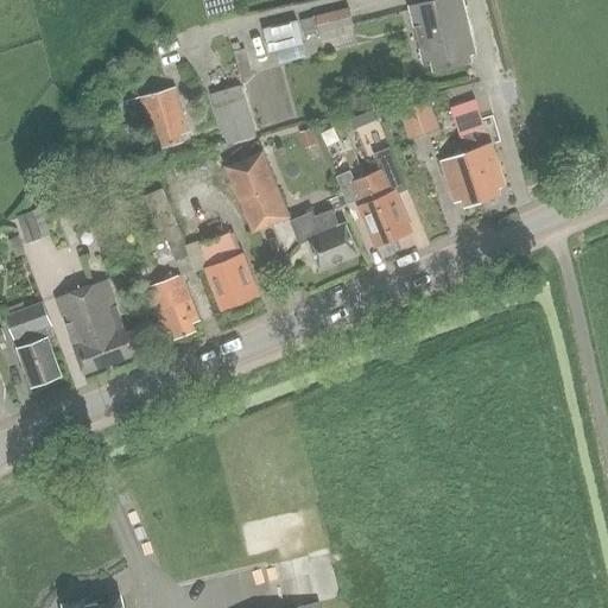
[(470,57),(476,56),(463,0),(437,0),(410,7),(415,30),(423,27),(428,49),(420,51),(424,67),(432,64),(434,73),(472,64),(470,57)]
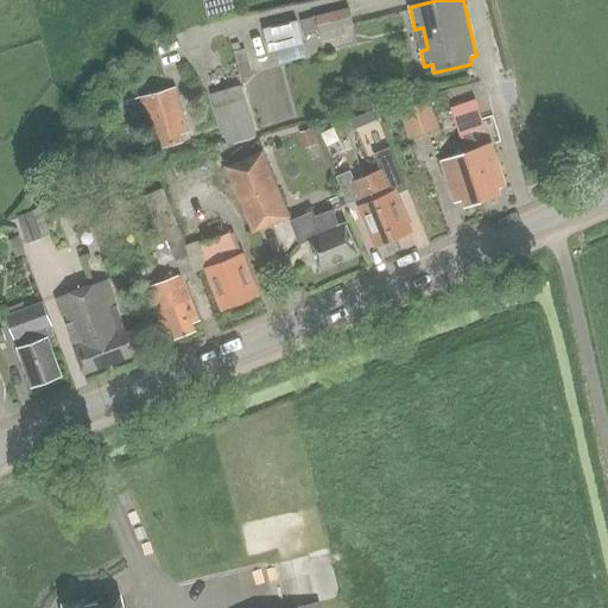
[(349,13),(301,24),(304,39),(318,37),(318,38),(353,30),(349,13)]
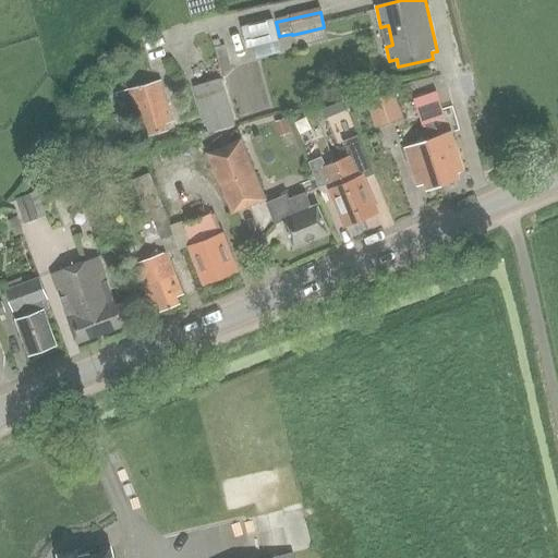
[(271,22),(240,29),(245,51),(252,49),(255,62),(279,57),(271,22)]
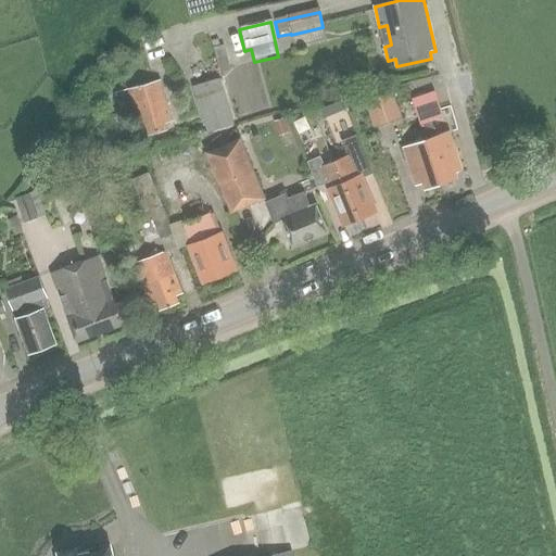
[(223,46),(212,49),(218,73),(229,70),(223,46)]
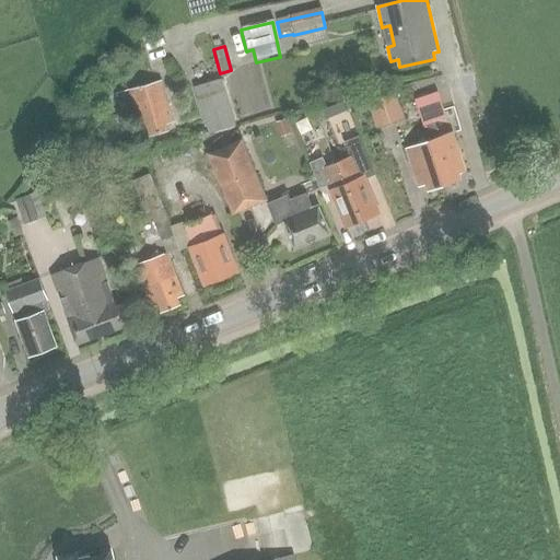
[(208,137),(235,128),(236,127),(222,81),(194,90),(208,137)]
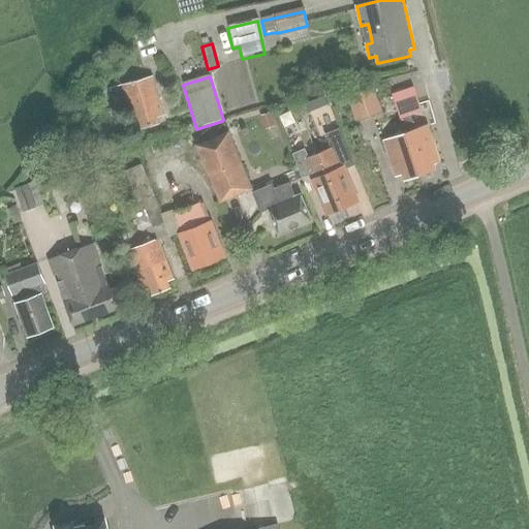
[(157,119),(163,117),(151,78),(122,86),(135,132),(158,125),(157,119)]
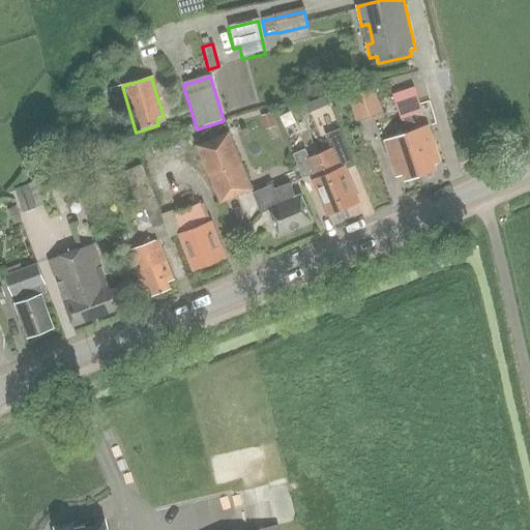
[(393,95),(402,119),(422,112),(414,88),(393,95)]
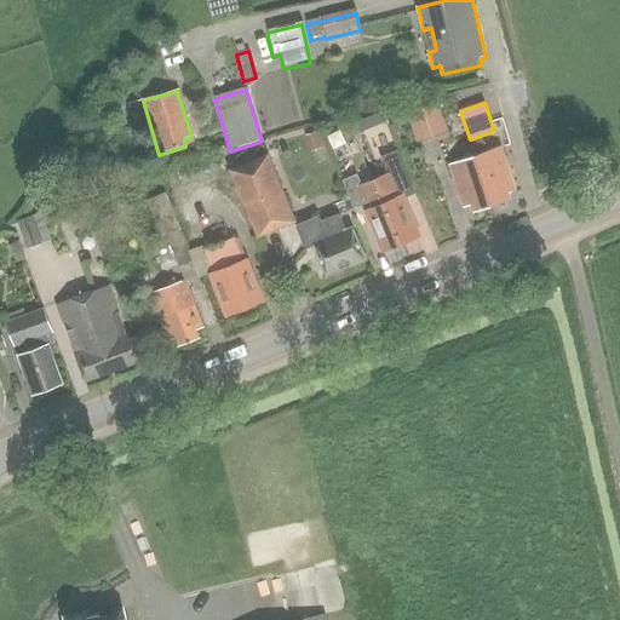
[(417,143),(420,142),(448,133),(438,104),(407,114),(417,143)]
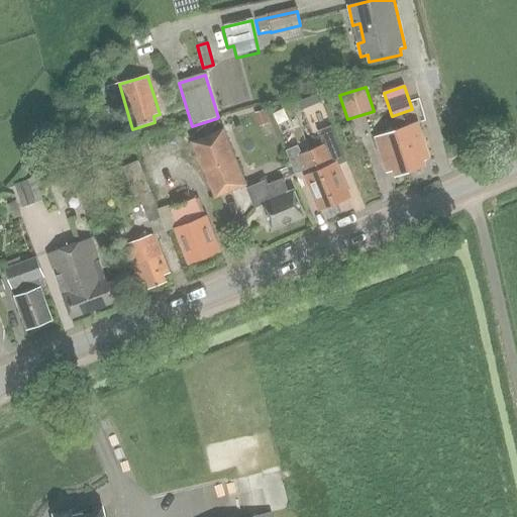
[(310,107),(307,100),(298,104),(301,111),(310,107)]
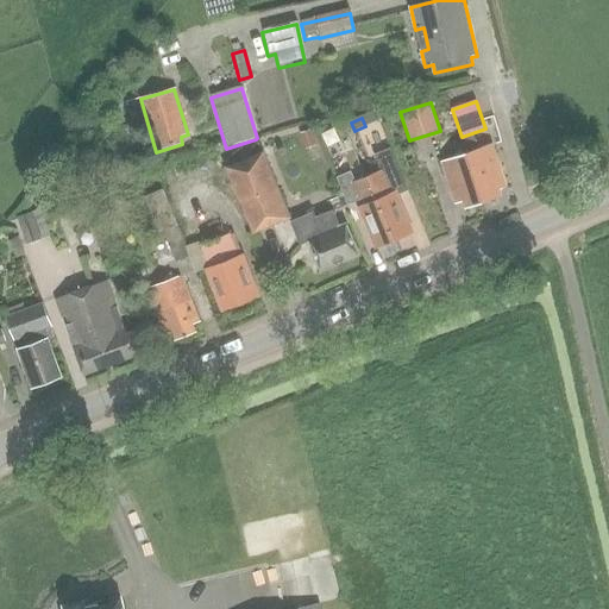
[(394,127),(376,133),(381,146),(399,140),(394,127)]
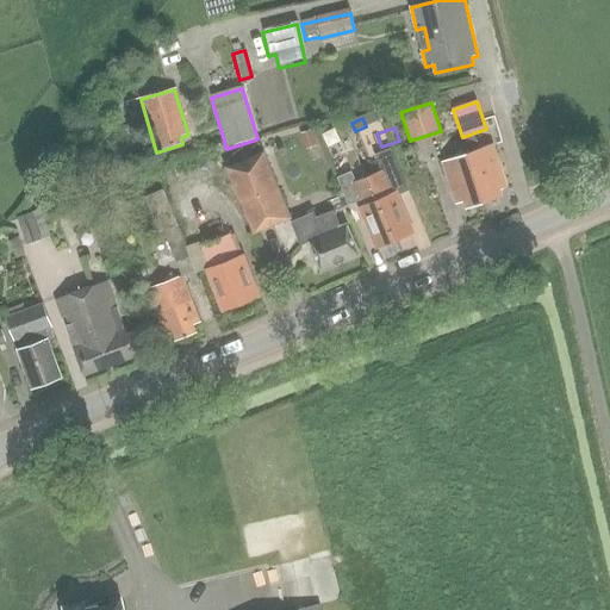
[(310,130),(299,135),(306,151),(317,148),(310,130)]
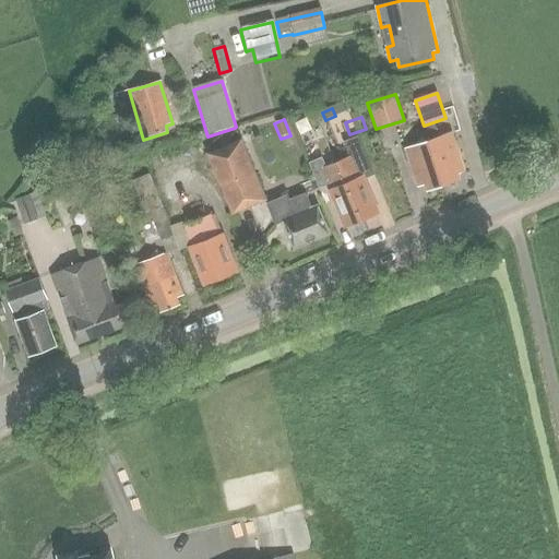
[(459,175),(465,173),(451,133),(428,141),(444,188),(461,181),(459,175)]
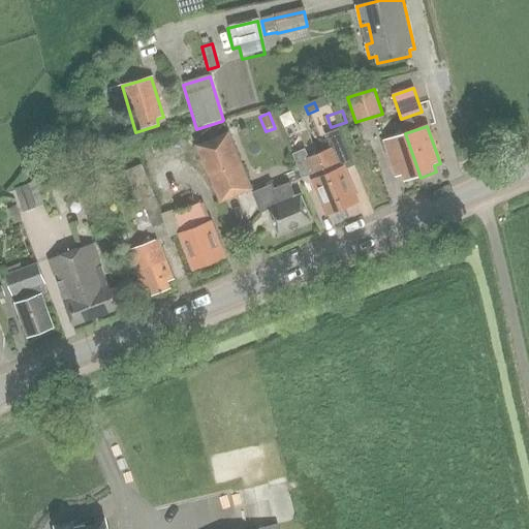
[(350,157),(339,130),(324,136),(331,149),(319,154),(342,210),(358,203),(343,166),(340,168),(338,162),(350,157)]
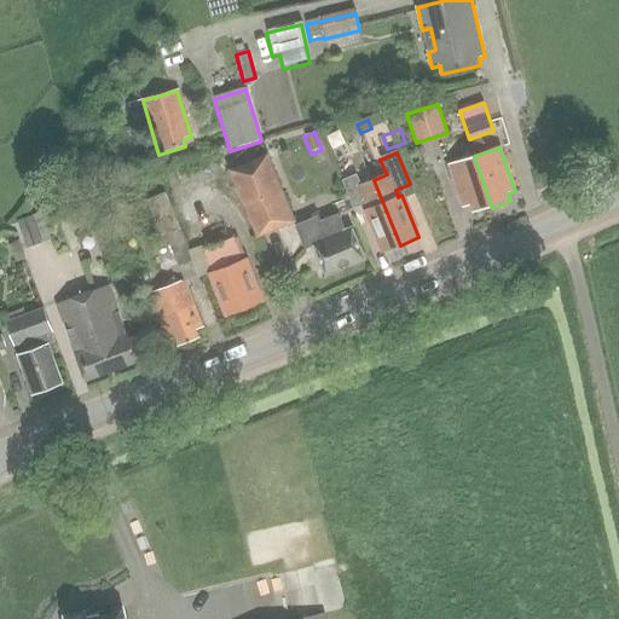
[(258,238),(295,223),(267,156),(230,172),(258,238)]
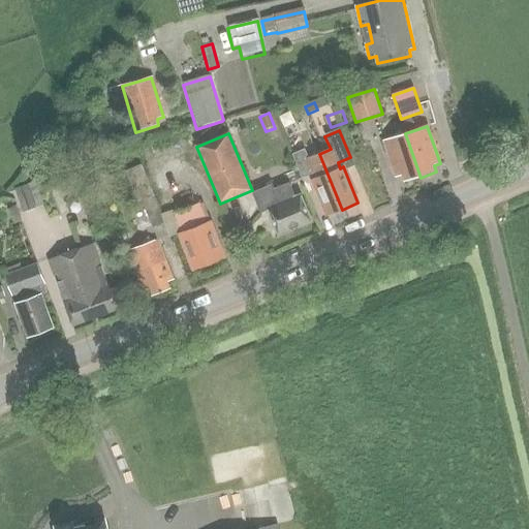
[(404,183),(421,178),(405,133),(383,142),(396,179),(402,177),(404,183)]
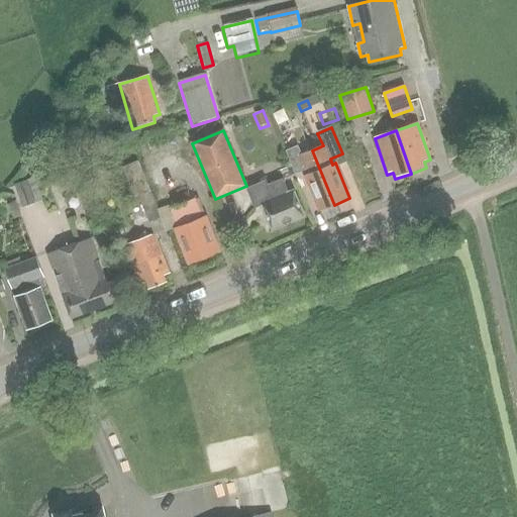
[(334,205),(312,150),(301,156),(297,147),(286,151),(295,175),(305,171),(307,176),(304,177),(318,211),(334,205)]
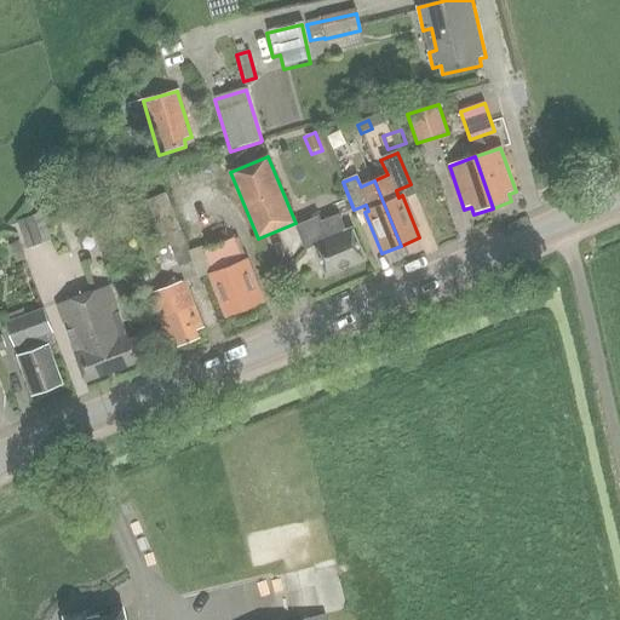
[(52,242),(42,216),(17,225),(27,252),(52,242)]
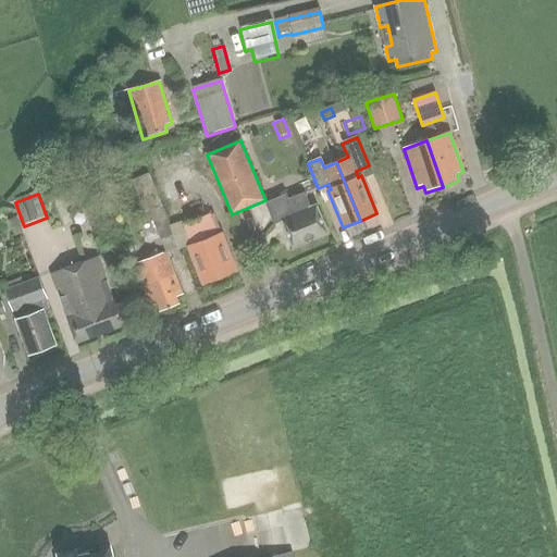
[(274,225),(282,222),(293,248),(327,234),(316,207),(310,209),(305,195),(288,201),(287,196),(265,205),(274,225)]
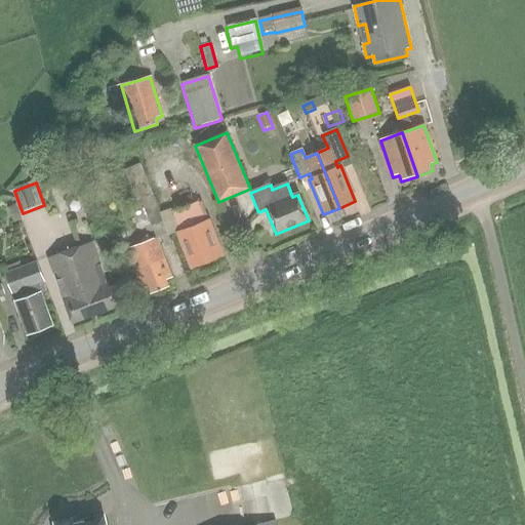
[(155,194),(140,200),(152,227),(164,223),(165,221),(161,213),(155,194)]
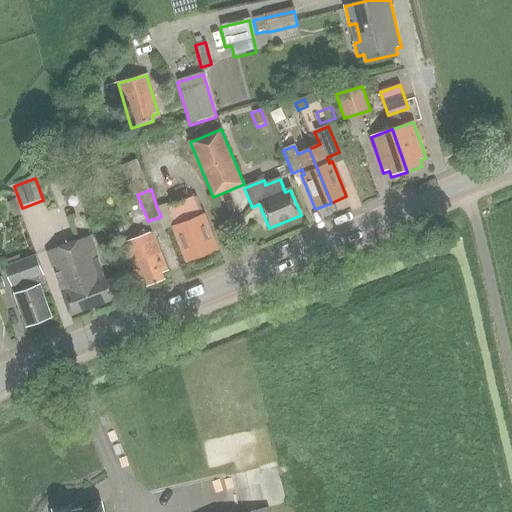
[(186,262),(217,250),(203,215),(200,217),(193,197),(168,207),(176,226),(172,228),(186,262)]
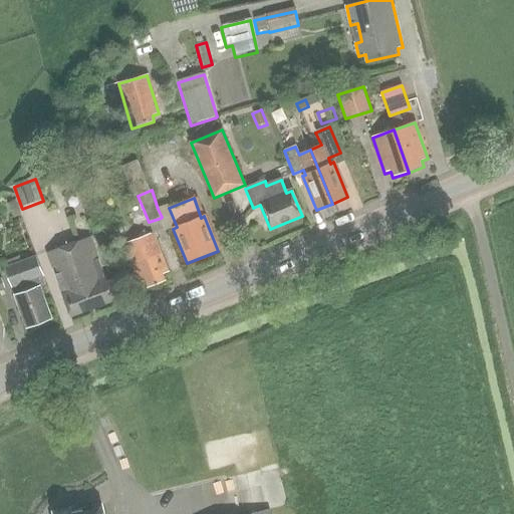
[(15,201),(7,204),(13,219),(21,216),(15,201)]
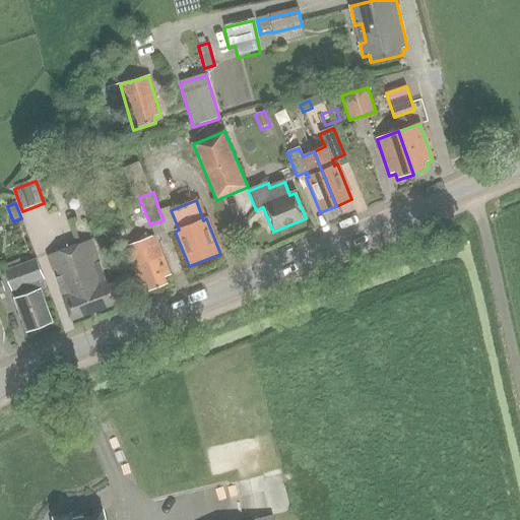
[(164,278),(170,276),(154,237),(125,248),(140,287),(146,285),(148,293),(167,285),(164,278)]
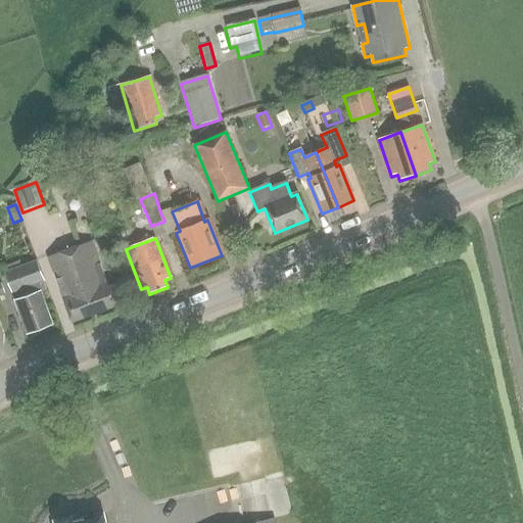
[(72,324),(119,305),(112,287),(108,288),(92,242),(48,258),(72,324)]
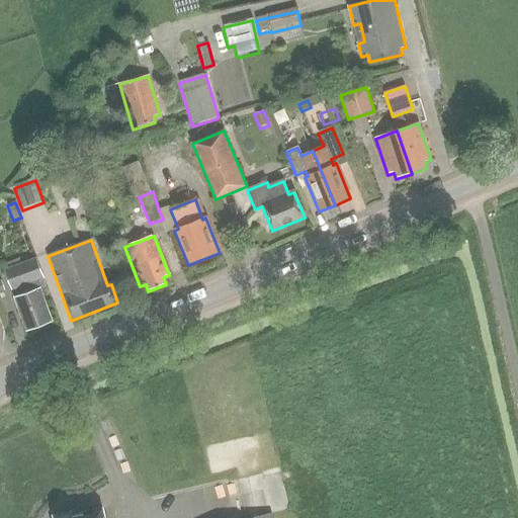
[(42,279),(44,278),(36,259),(4,271),(10,286),(16,288),(19,287),(22,295),(14,298),(26,331),(52,322),(39,289),(46,287),(42,279)]
